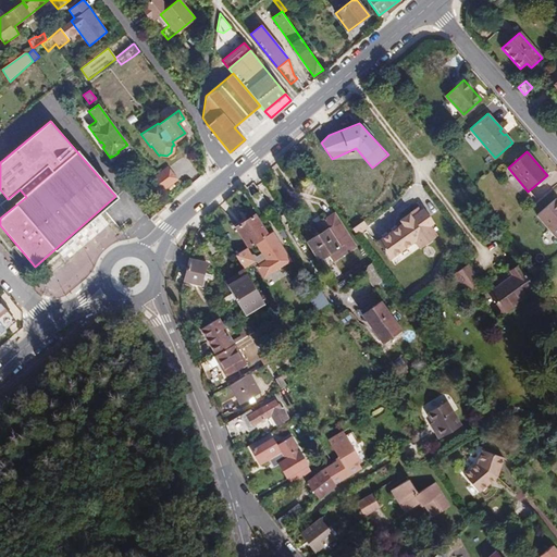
[(177,180),(168,166),(155,177),(163,190),(177,180)]
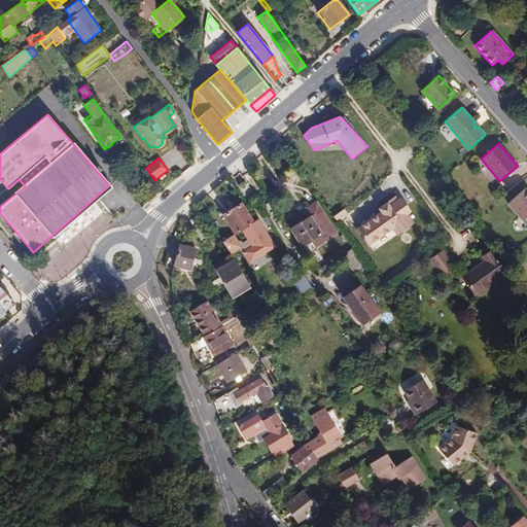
[(508,191),(518,181),(510,174),(500,183),(508,191)]
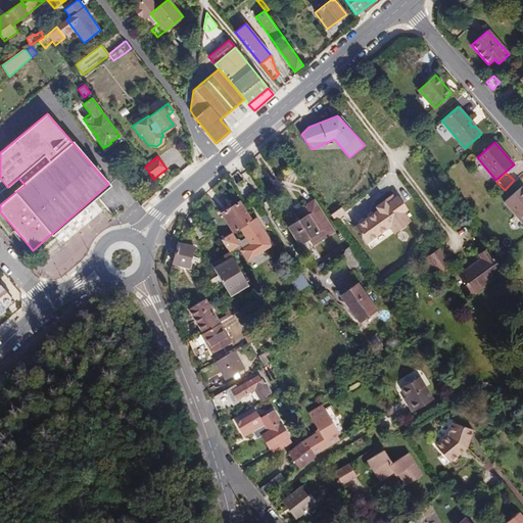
[(253,196),(243,179),(236,184),(247,200),(253,196)]
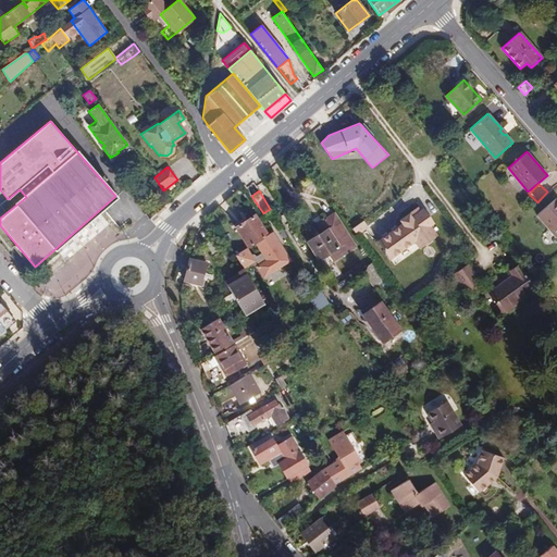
[(556,199),(556,198),(536,214),(556,238),(556,237),(556,199)]
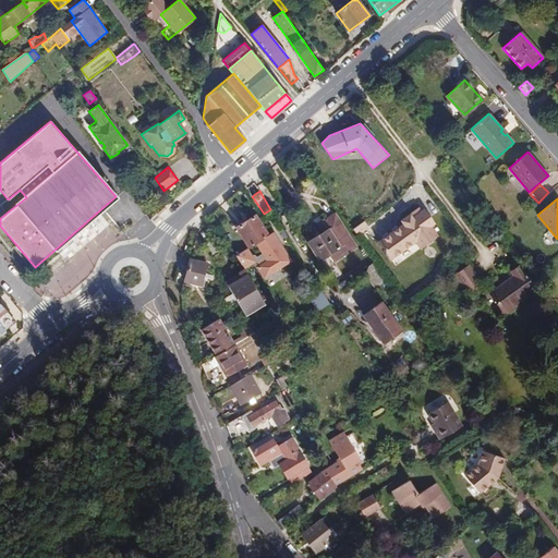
[(403,225),(378,241),(391,259),(417,241),(422,247),(438,235),(433,227),(438,223),(425,206),(422,208),(420,205),(399,219),(403,225)]
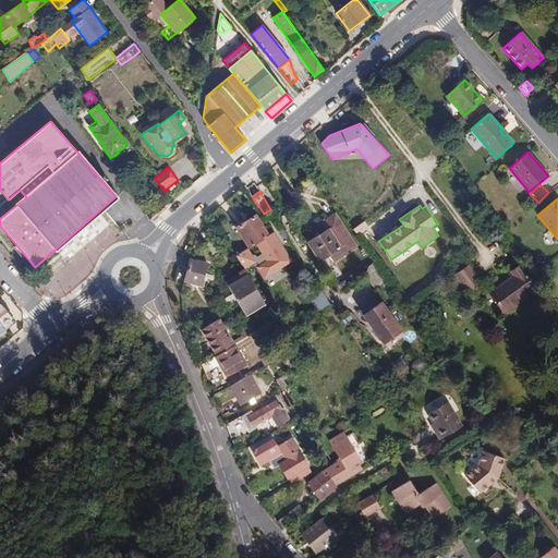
[(323,219),(317,222),(324,232),(307,242),(318,261),(329,254),(334,262),(356,247),(335,214),(324,220),(323,219)]
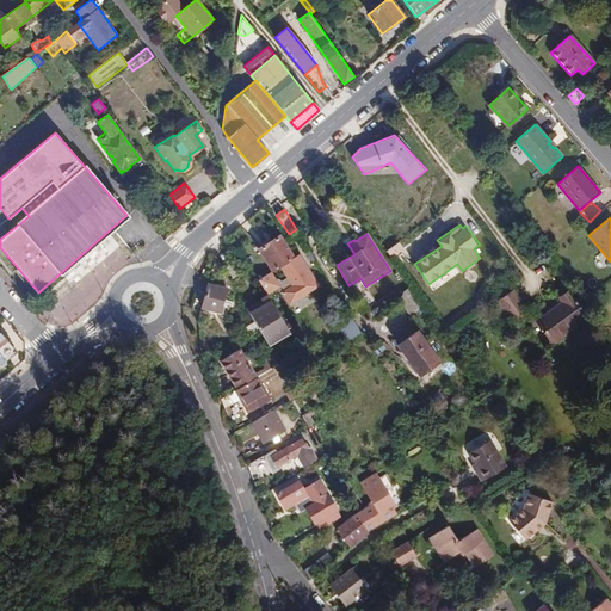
[(278,266),(294,257),(279,235),(258,250),(272,271),(278,266)]
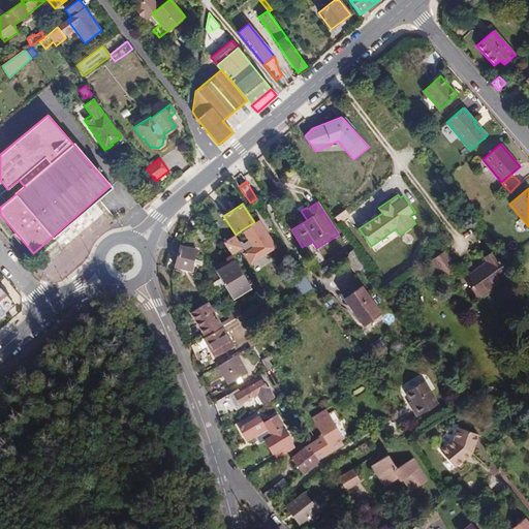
[(254,222),(241,230),(247,241),(241,245),(235,235),(223,242),(230,255),(240,249),(250,265),(268,253),(277,247),(258,219),(254,222)]
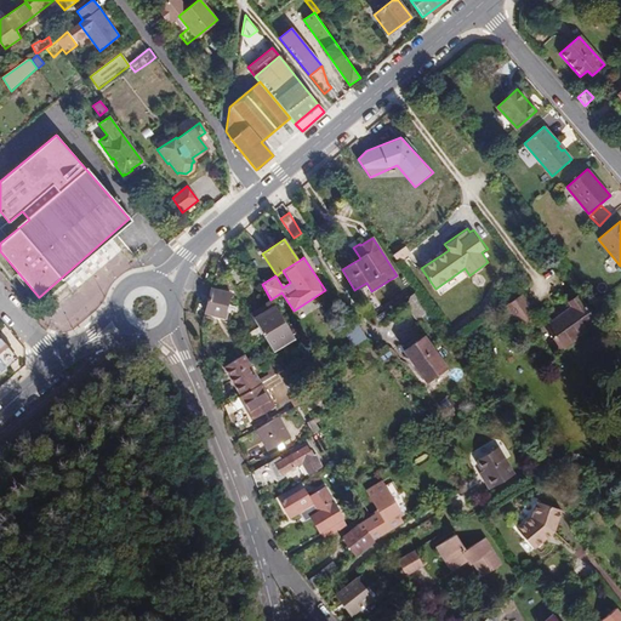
[(231,265),(223,269),(233,285),(240,280),(231,265)]
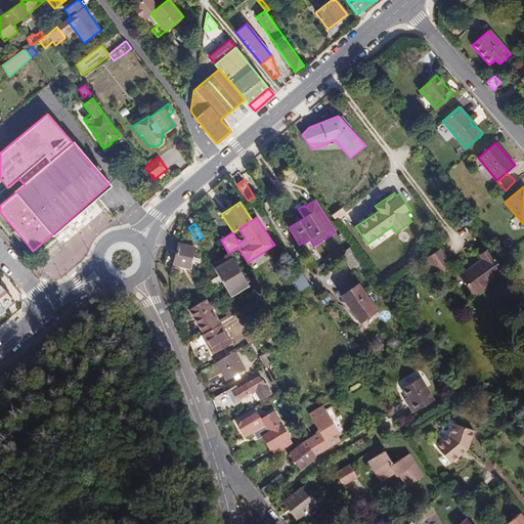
[(189,263),(193,248),(178,244),(173,264),(189,268),(190,263),(189,263)]
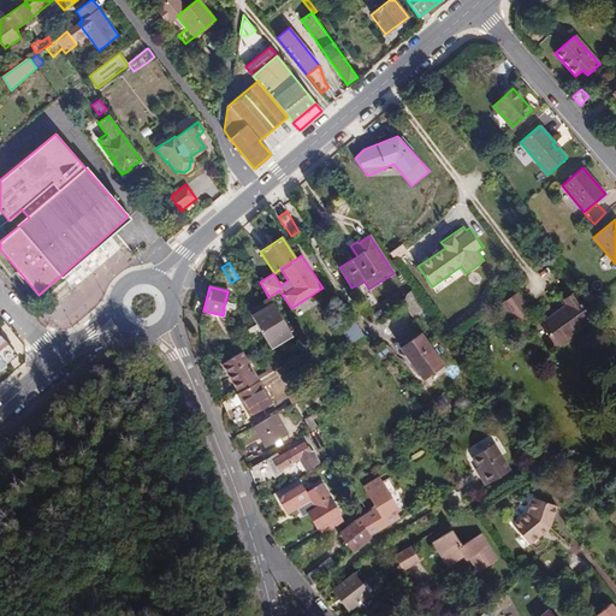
[(517,291),(502,302),(503,304),(495,311),(503,323),(511,315),(517,323),(532,311),(517,291)]
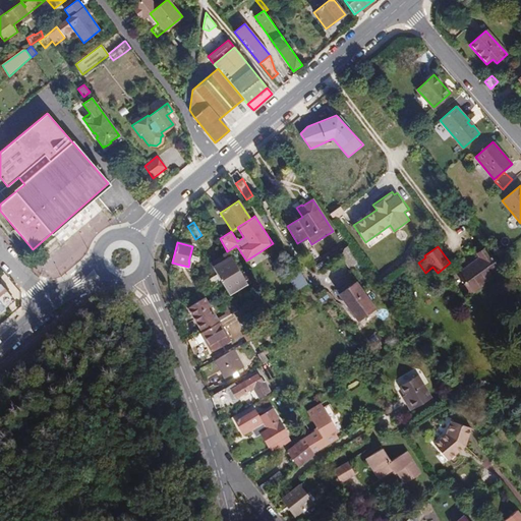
[(501,270),(484,247),(476,253),(479,256),(457,274),(470,292),(501,270)]
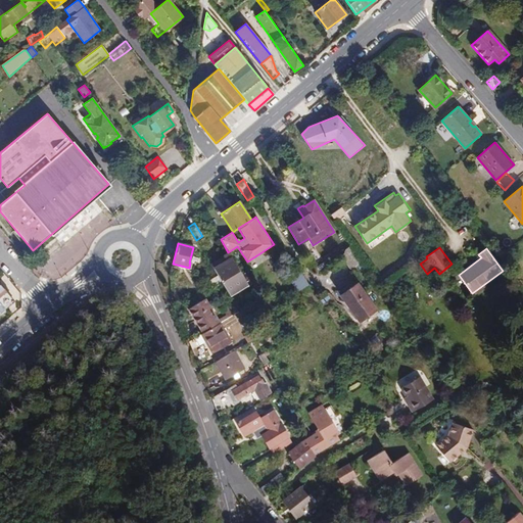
[(249,286),(228,252),(209,263),(217,275),(221,282),(231,297),(249,286)]
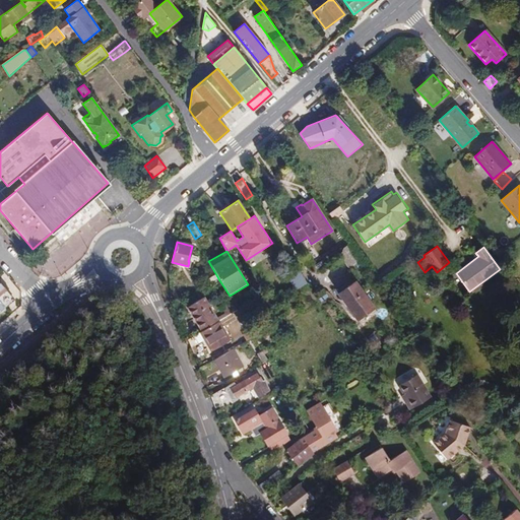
[(0,306),(19,289),(0,266),(0,306)]
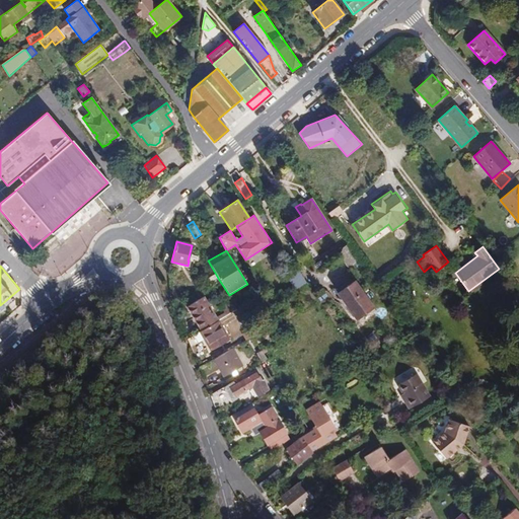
[(212,284),(219,280),(215,273),(208,278),(212,284)]
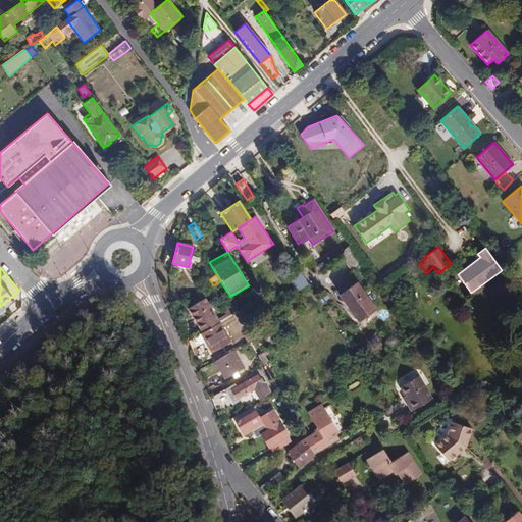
[(376,309),(356,282),(340,295),(359,321),(376,309)]
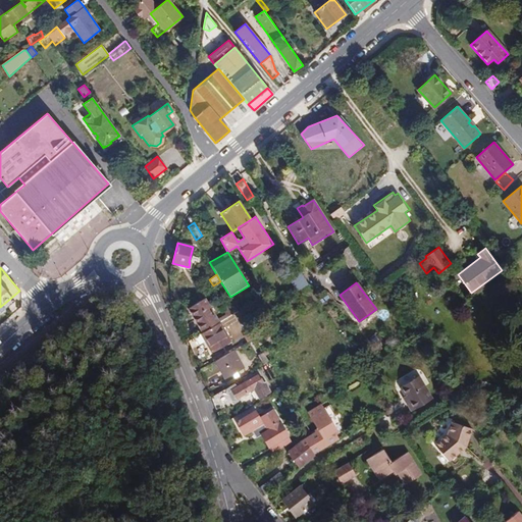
[(197,323),(202,332),(219,322),(204,298),(190,307),(199,322),(197,323)]
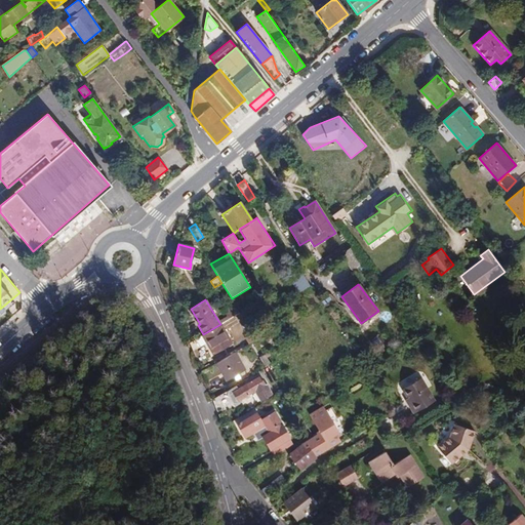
[(261,308),(266,314),(279,306),(274,299),(261,308)]
